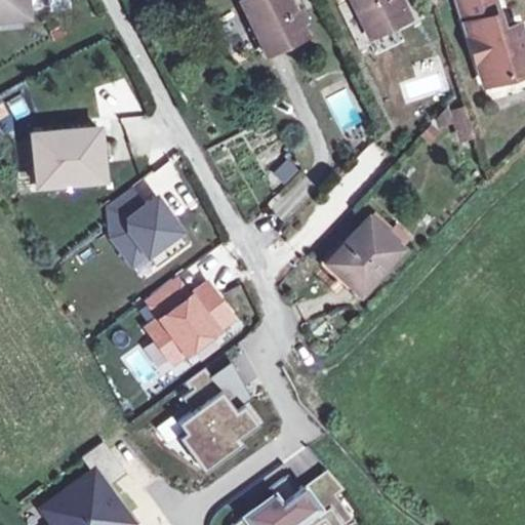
[(0,0),(0,14),(25,12),(23,0),(0,0)]
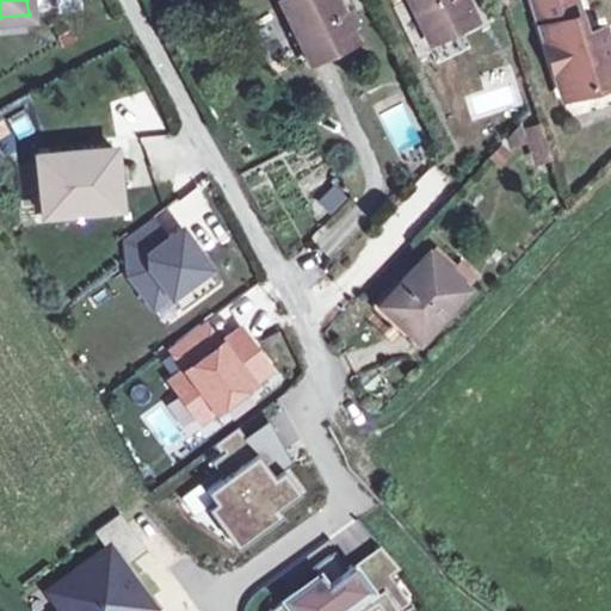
[(353,37),(335,0),(278,0),(308,60),(353,37)]
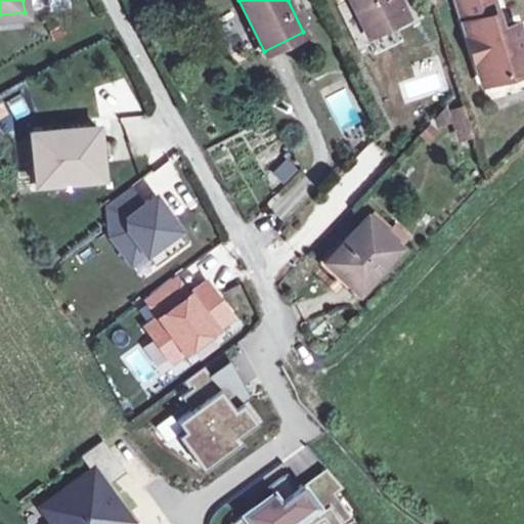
[(350,0),(367,34),(384,26),(406,15),(398,0),(350,0)]
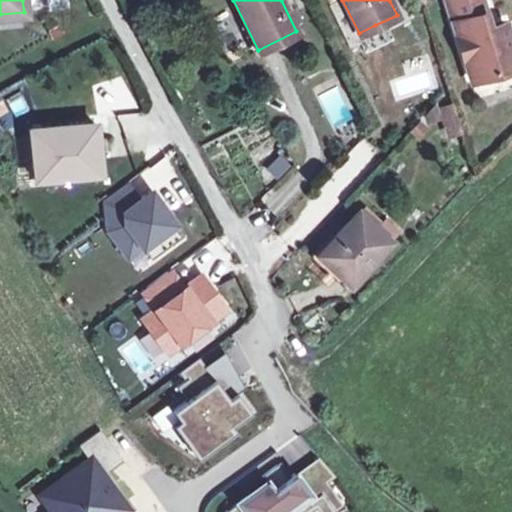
[(485,26),(477,0),(444,0),(466,77),(511,63),(511,35),(511,33),(505,35),(501,21),(485,26)]
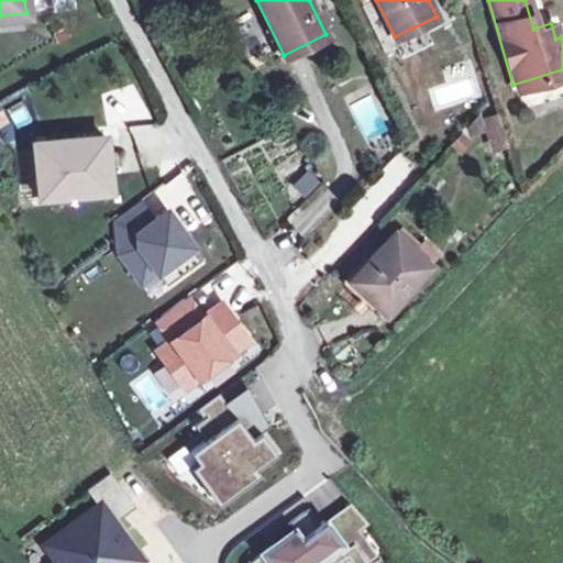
[(420,44),(412,28),(395,36),(401,54),(420,44)]
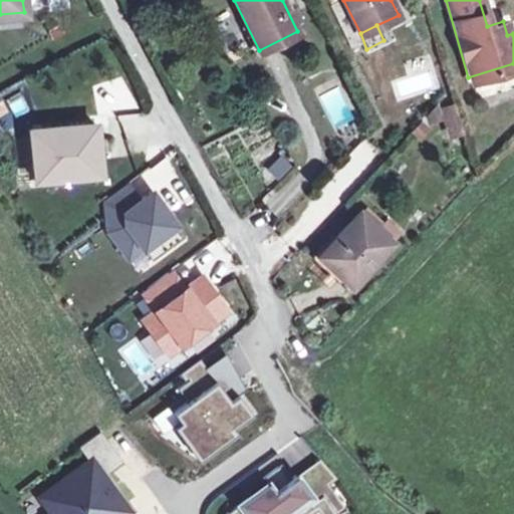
[(426,123),(441,118),(436,100),(423,114),(426,123)]
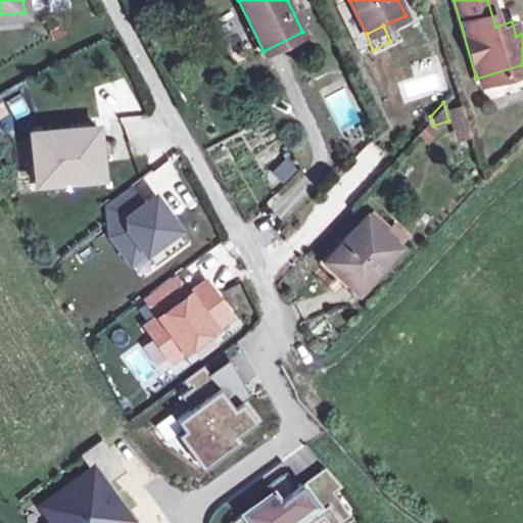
[(469,131),(461,106),(449,109),(458,135),(469,131)]
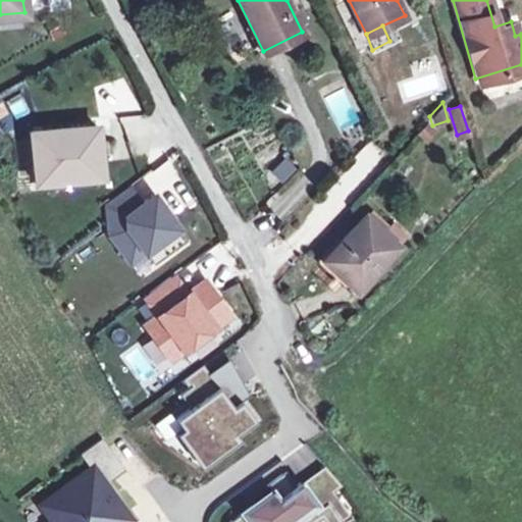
[(35,180),(89,175),(88,157),(99,156),(96,124),(30,131),(34,168),(35,180)]
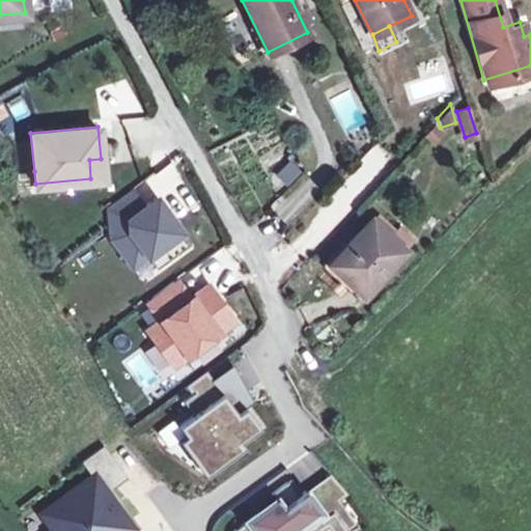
[(103,177),(101,159),(89,160),(90,178),(103,177)]
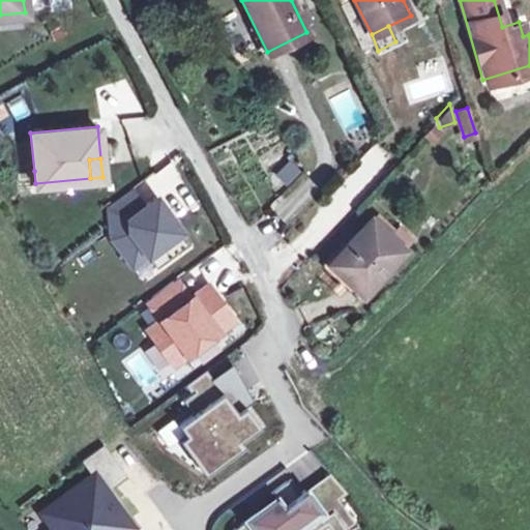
[(283,182),(298,171),(288,158),(273,170),(283,182)]
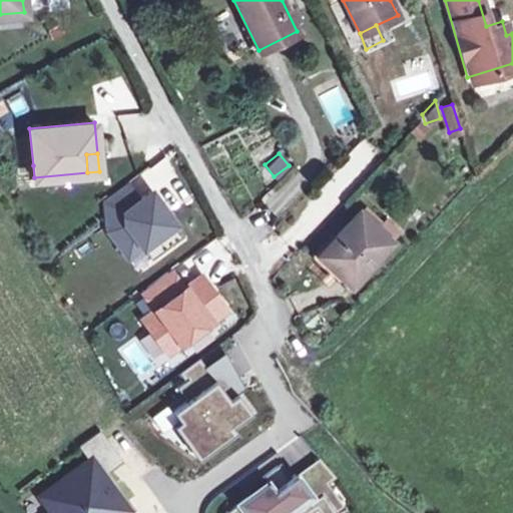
[(34,177),(33,165),(18,168),(19,182),(17,183),(17,188),(35,185),(34,177)]
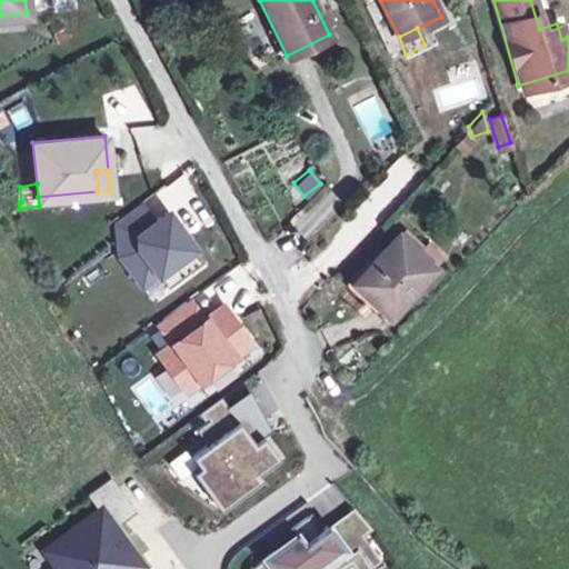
[(138,207),(112,223),(116,250),(149,302),(203,263),(162,211),(149,221),(138,207)]
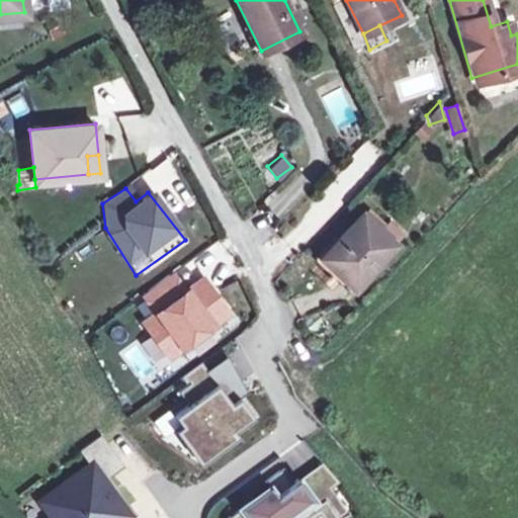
[(366,207),(362,212),(378,228),(383,224),(366,207)]
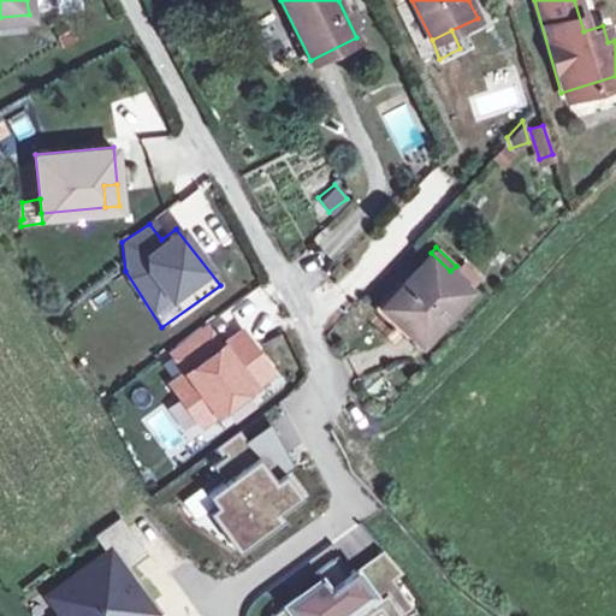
[(430,253),(383,303),(403,324),(406,321),(422,337),(468,288),(451,273),(450,271),(431,253),(430,253)]
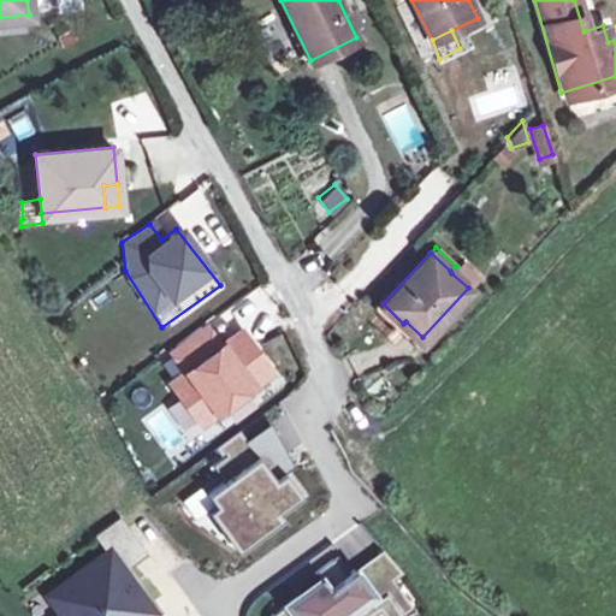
[(461,262),(451,273),(468,288),(478,278),(461,262)]
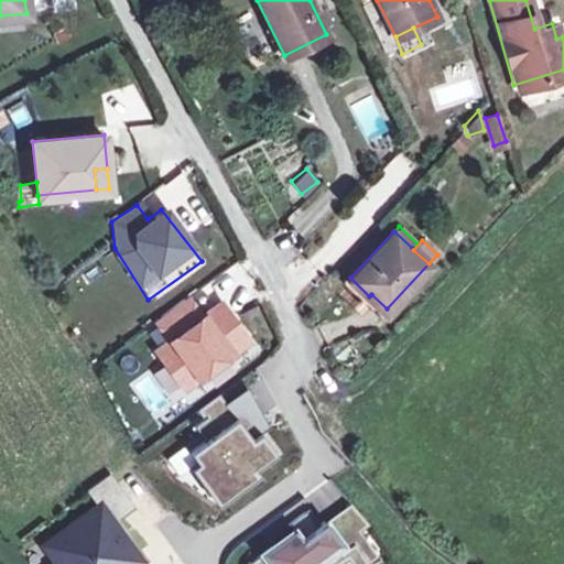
[(369,296),(350,278),(345,284),(379,317),(387,308),(371,294),(369,296)]
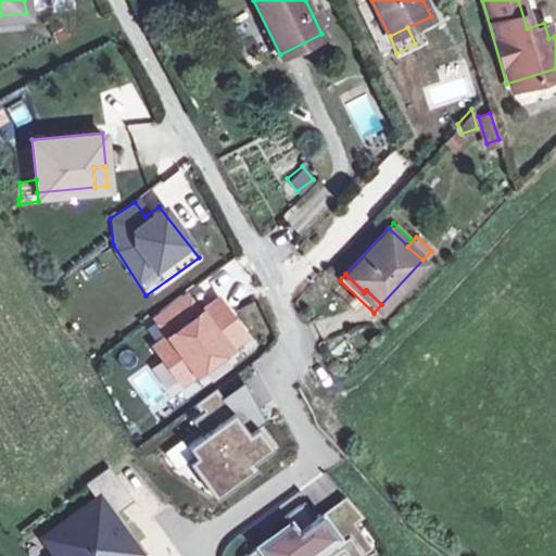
[(182,292),(151,315),(165,333),(152,343),(178,380),(243,332),(216,295),(196,311),(182,292)]
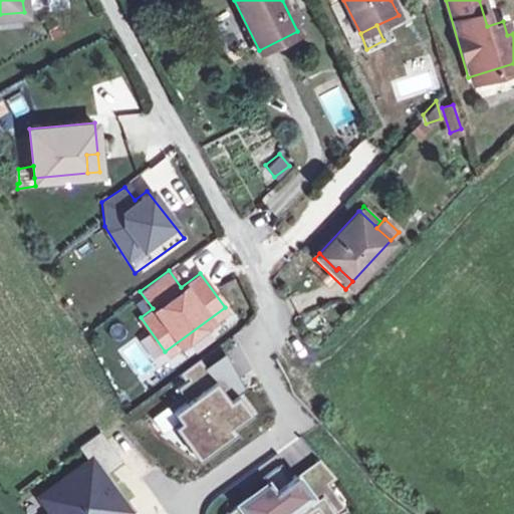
[(197,359),(181,371),(187,379),(179,386),(187,397),(171,408),(178,418),(171,424),(193,454),(230,428),(226,423),(245,409),(234,393),(241,389),(223,355),(204,369),(197,359)]
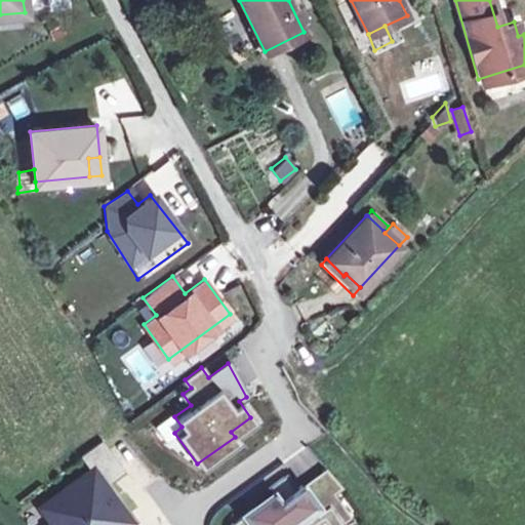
[(92,468),(40,506),(53,524),(128,524),(132,523),(102,480),(116,470),(99,446),(85,456),(92,468)]
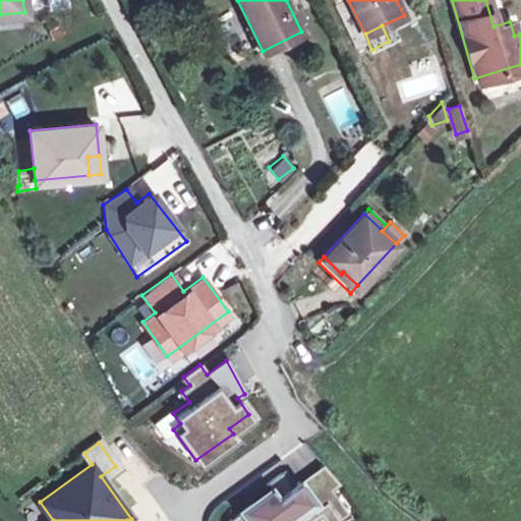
[(267,482),(234,507),(244,520),(276,520),(288,513),(294,520),(305,520),(317,512),(324,520),(328,520),(341,512),(325,488),(335,481),(322,464),(300,479),(296,474),(273,490),(267,482)]
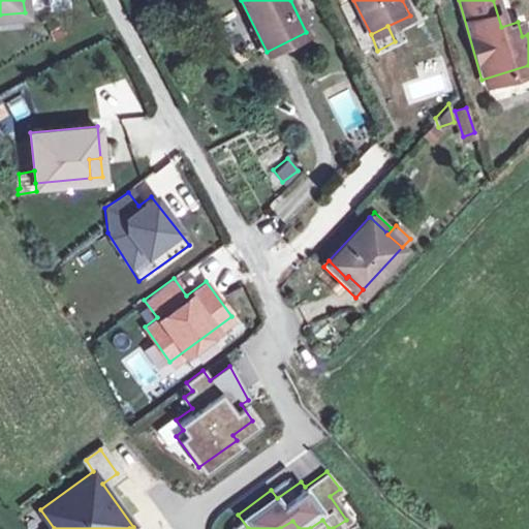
All buildings are outlined.
